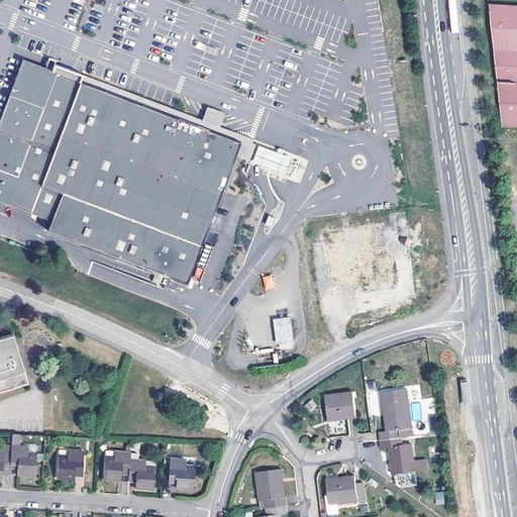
[(516,7),(487,6),(494,64),(516,65),(516,7)]
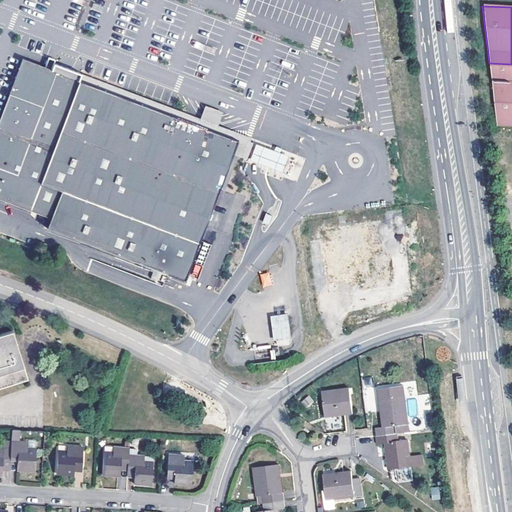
[(0,198),(52,218),(47,228),(185,280),(239,140),(80,79),(82,75),(53,64),(52,69),(23,58),(0,119),(0,198)]
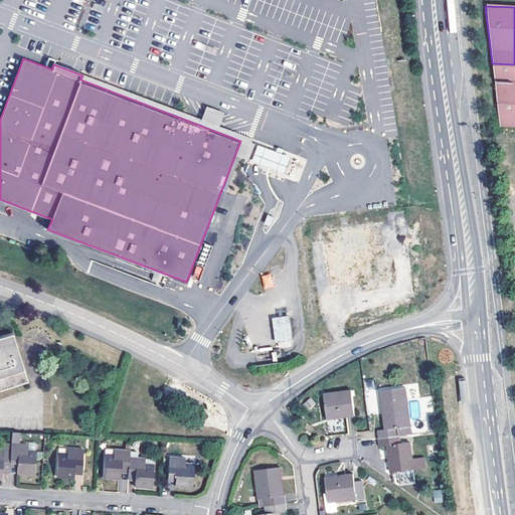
[(55,59),(53,64),(82,75),(84,70),(55,59)]
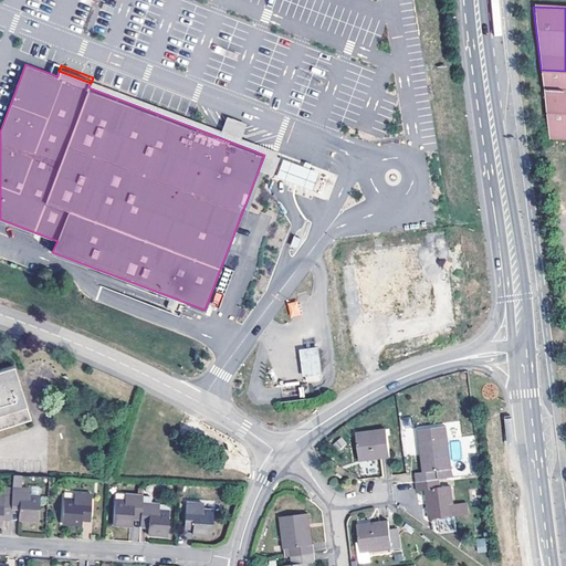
[(565,71),(541,70),(543,81),(565,81),(565,71)]
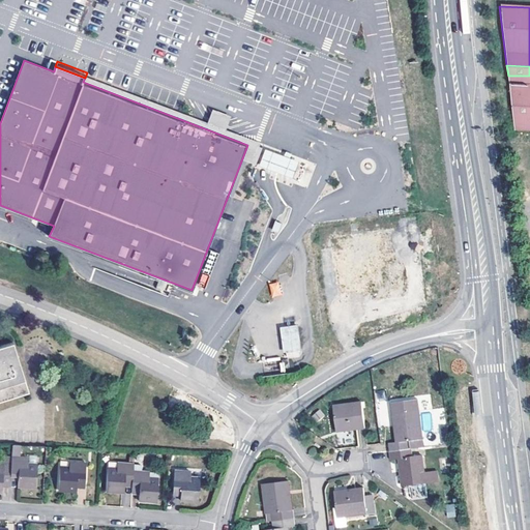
[(529,76),(508,76),(509,85),(529,86),(529,76)]
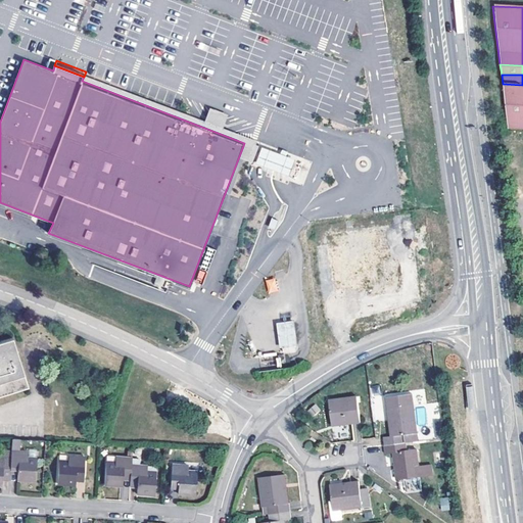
[(522,85),(503,84),(509,131),(522,131),(522,85)]
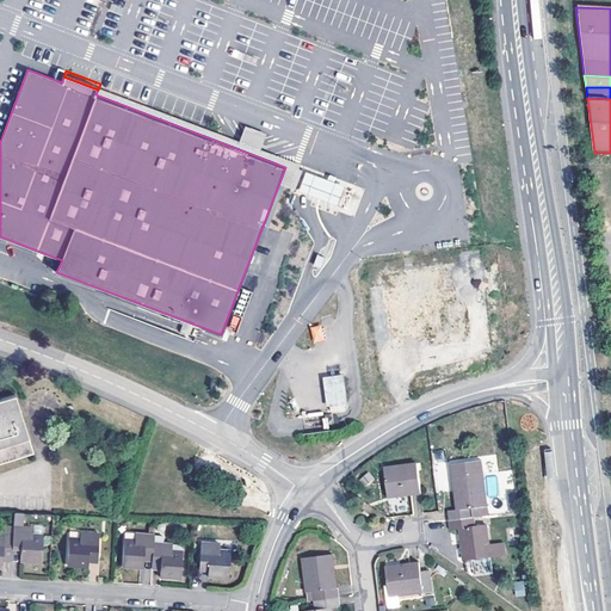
[(241,150),(255,155),(261,136),(247,131),(241,150)]
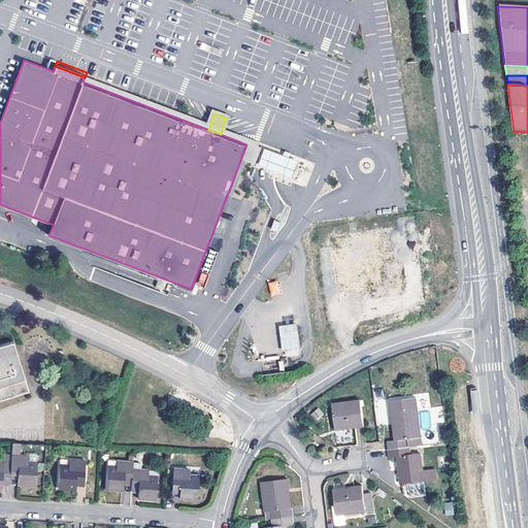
[(301,166),(259,150),(254,164),(296,180),(301,166)]
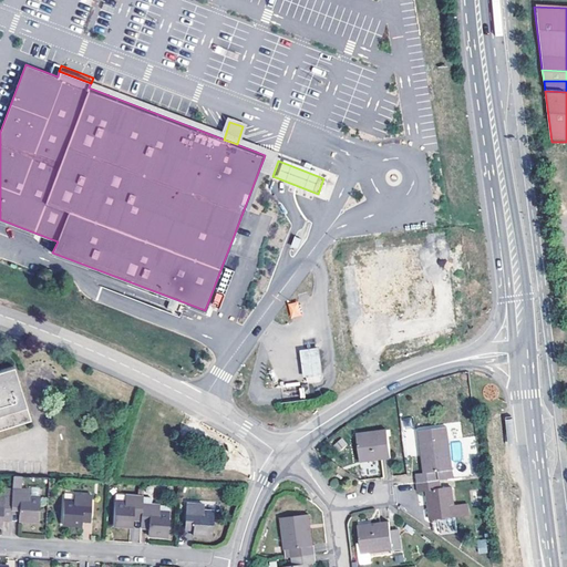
[(311,223),(305,222),(300,235),(306,238),(311,223)]
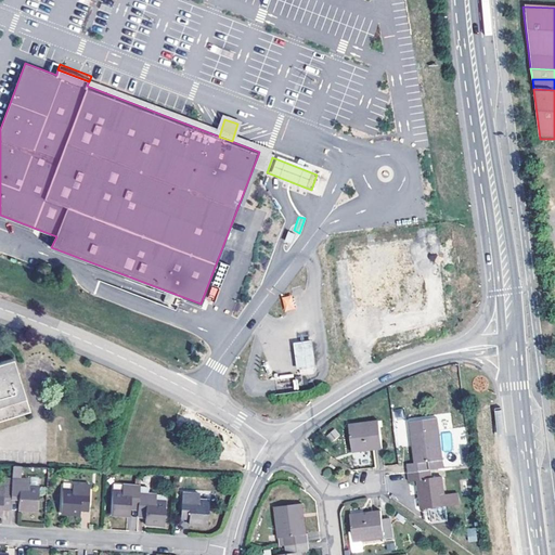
[(296,234),(288,231),(285,240),(293,243),(296,234)]
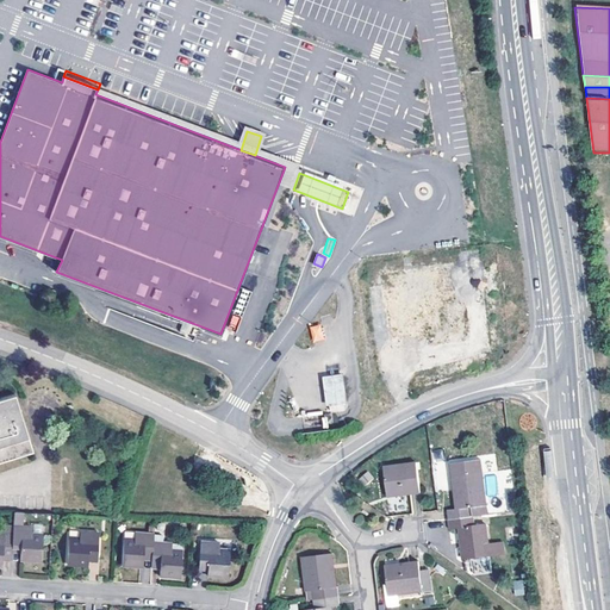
[(443,274),(384,281),(390,335),(417,331),(419,347),(449,343),(446,310),(448,309),(443,274)]
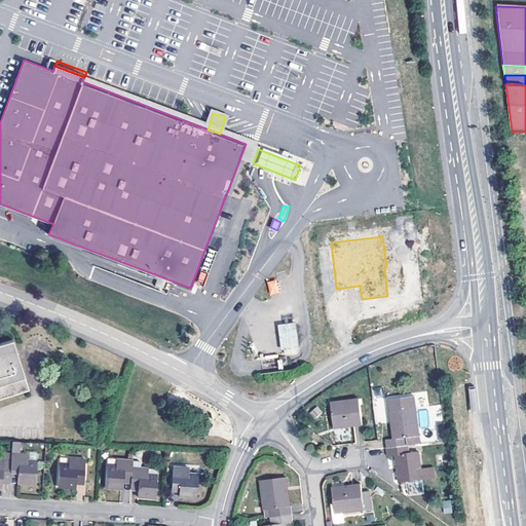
[(90,278),(105,285),(110,272),(95,266),(90,278)]
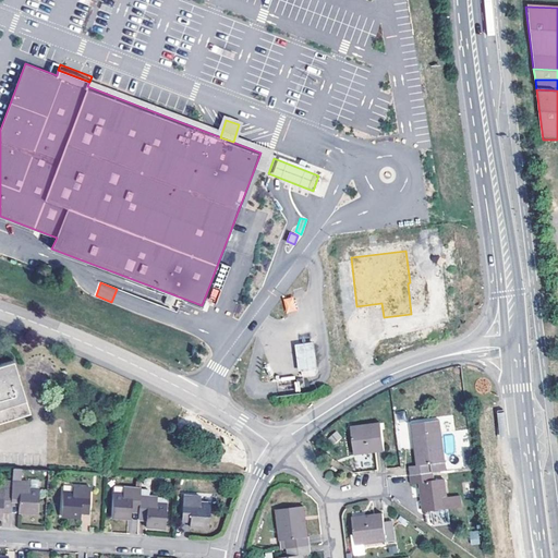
[(293,296),(282,299),(287,313),(296,310),(293,296)]
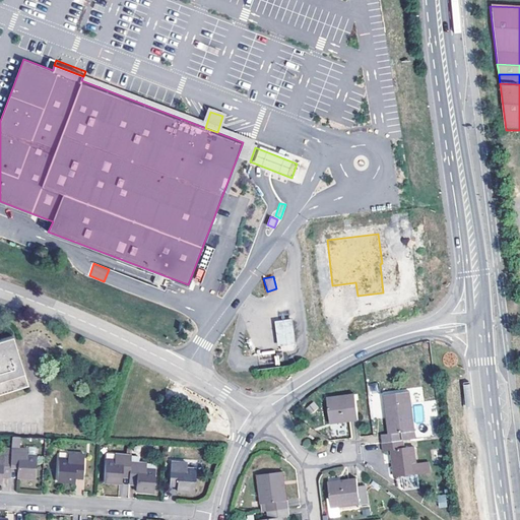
[(293,319),(274,320),(276,345),(295,344),(293,319)]
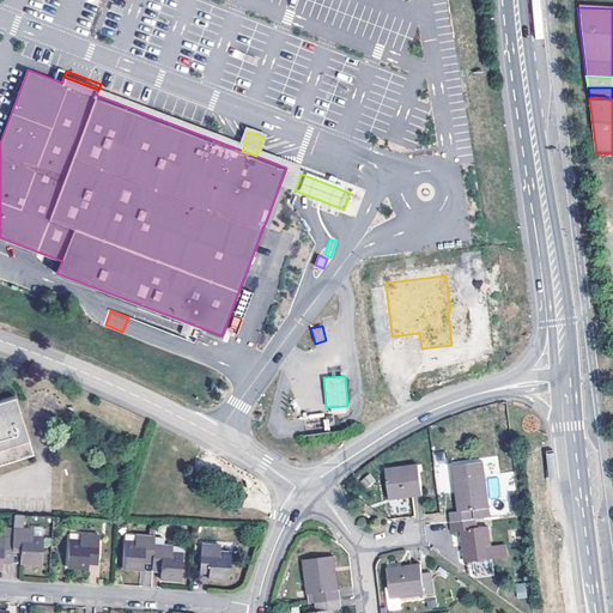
[(0,462),(34,451),(16,394),(0,399),(0,462)]
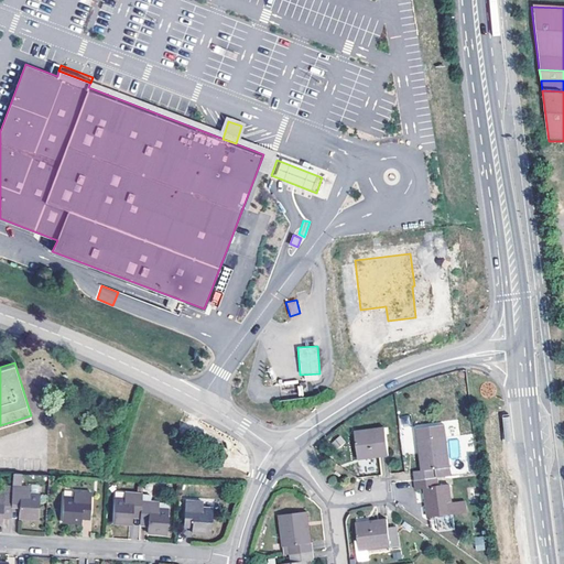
[(398,420),(404,430),(412,423),(405,414),(398,420)]
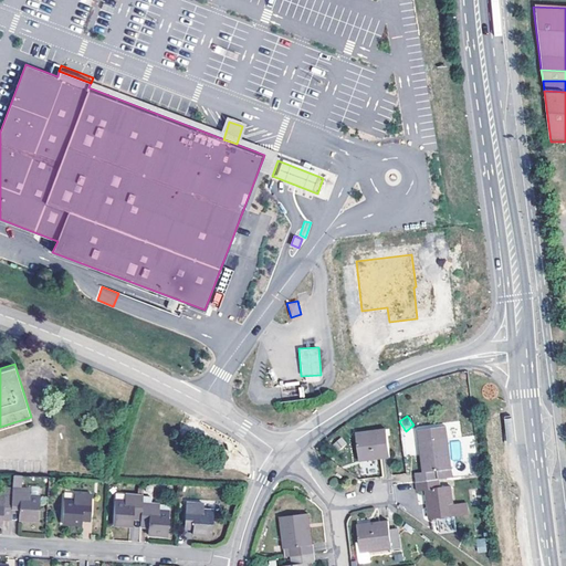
[(417,472),(418,482),(441,479),(440,470),(452,468),(447,426),(419,429),(425,471),(417,472)]
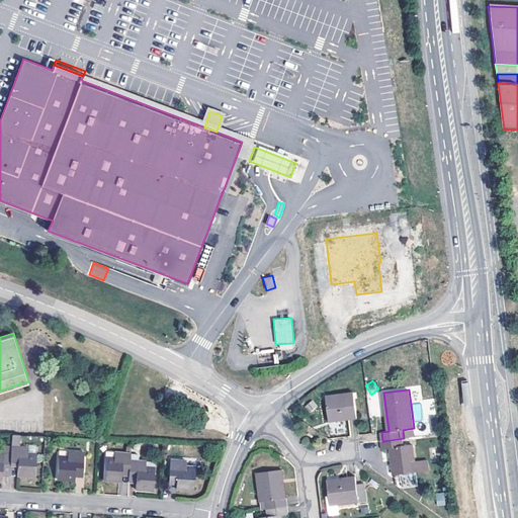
[(330,421),(358,417),(355,392),(327,396),(330,421)]
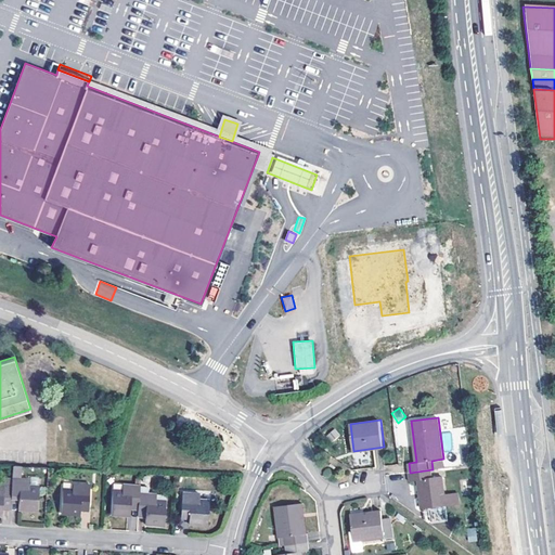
[(423,510),(447,506),(446,495),(443,477),(434,477),(433,469),(410,473),(410,480),(418,479),(423,510)]
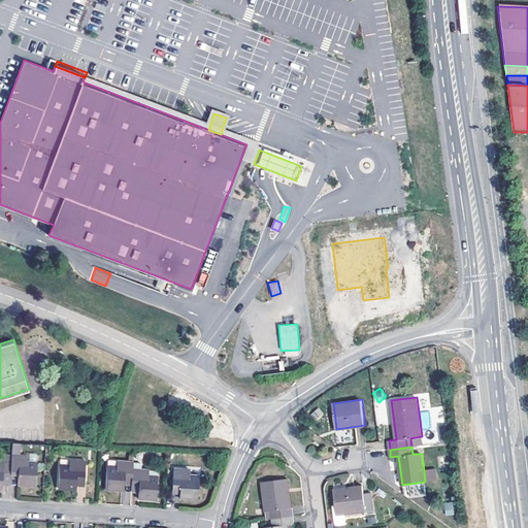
[(20,471),(20,479),(20,484),(37,486),(38,463),(28,462),(29,455),(12,454),(12,461),(11,471),(20,471)]
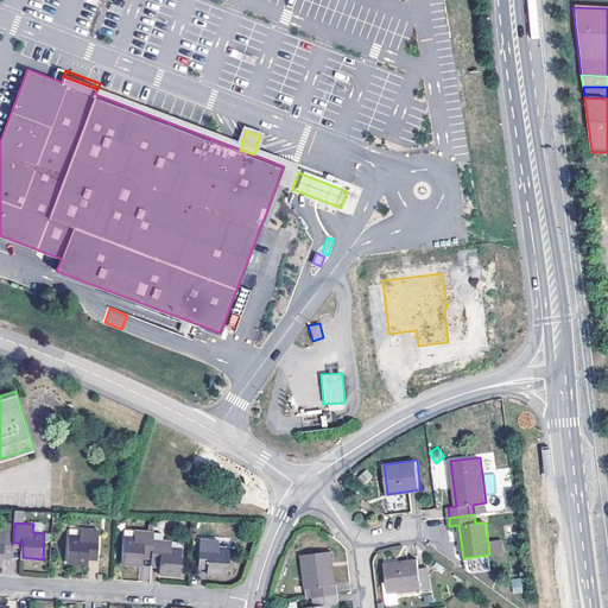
[(5,550),(12,551),(13,543),(14,531),(0,530),(0,564),(4,564),(4,558),(5,550)]
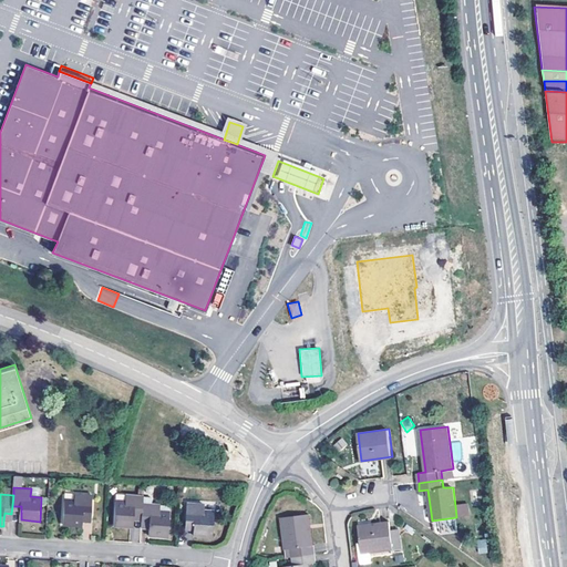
[(84,514),(93,514),(94,494),(75,494),(75,503),(64,502),(64,525),(83,526),(83,522),(84,514)]
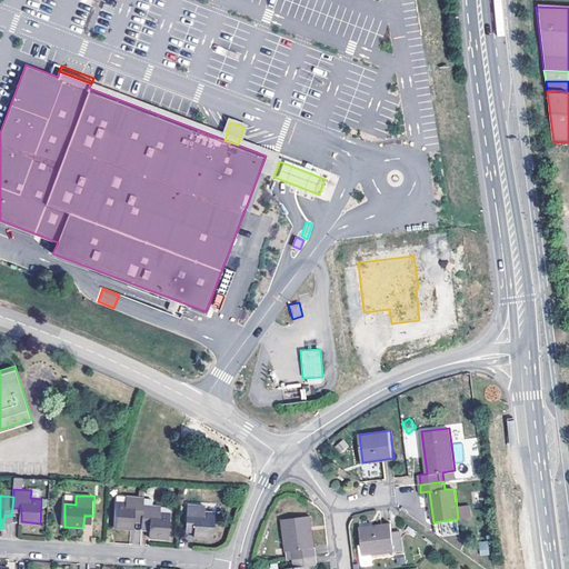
[(136,515),(143,516),(145,506),(145,498),(127,497),(127,505),(117,503),(116,527),(136,528),(136,522),(136,515)]
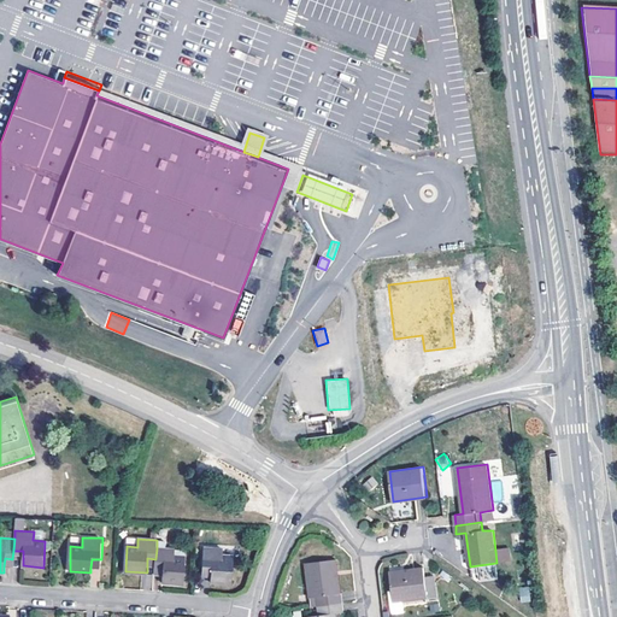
[(203,547),(201,568),(211,568),(211,576),(211,581),(233,582),(234,556),(223,556),(223,548),(203,547)]
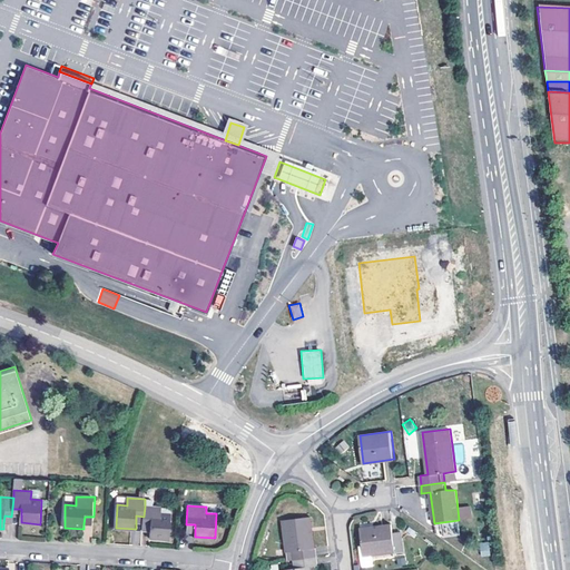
[(144,517),(144,523),(151,524),(150,531),(150,538),(170,539),(172,516),(161,514),(161,508),(145,507),(144,517)]
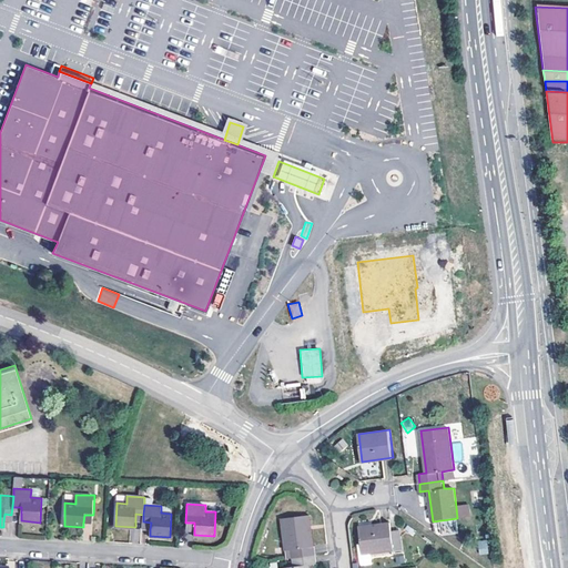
[(456,507),(457,518),(472,516),(470,506),(456,507)]
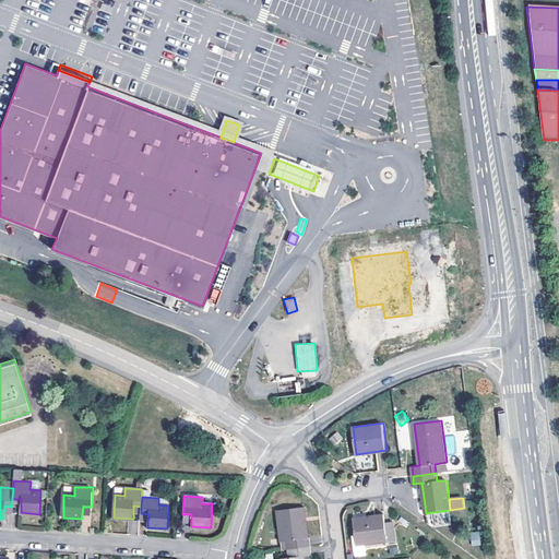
[(287,542),(288,549),(311,546),(310,538),(309,538),(305,508),(278,511),(283,542),(287,542)]
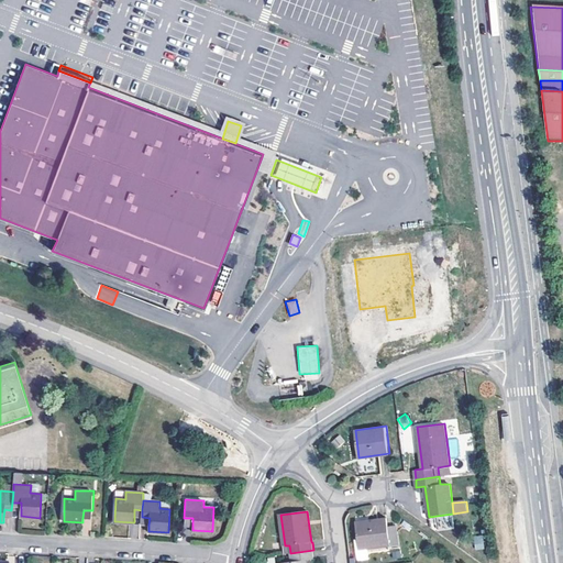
[(361,549),(390,545),(388,527),(387,518),(357,522),(361,549)]
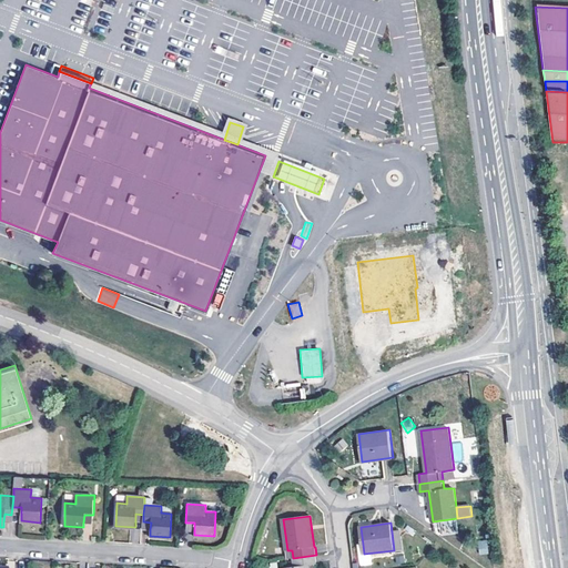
[(392,531),(394,550),(403,549),(399,530),(392,531)]
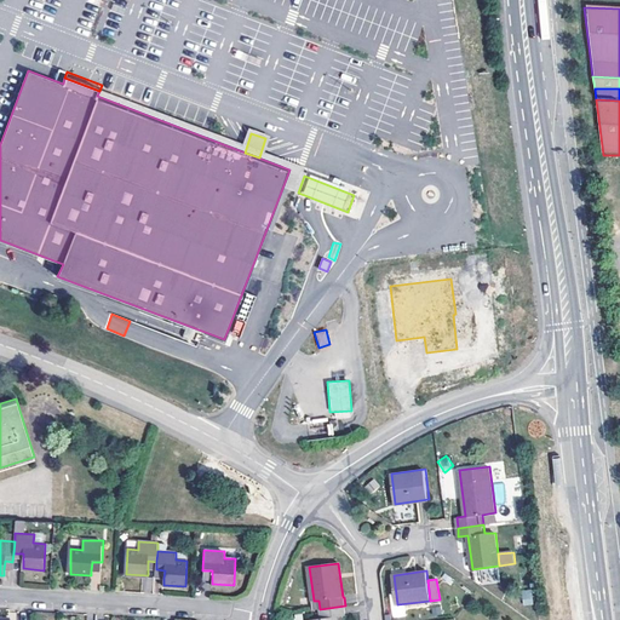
[(346,616),(345,606),(320,609),(321,619),(314,619),(338,619),(339,618),(346,616)]
